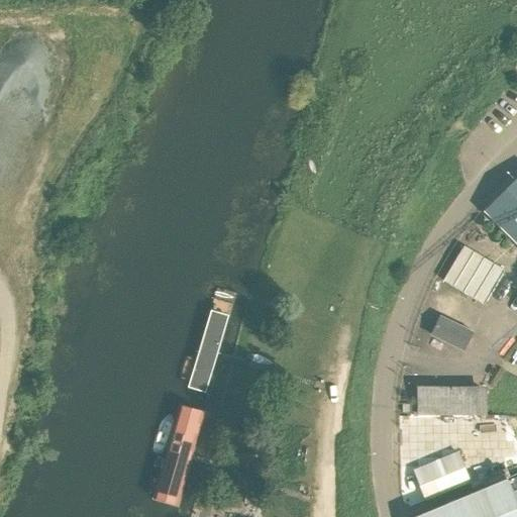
[(516,179),(486,211),(500,225),(516,241),(516,179)]
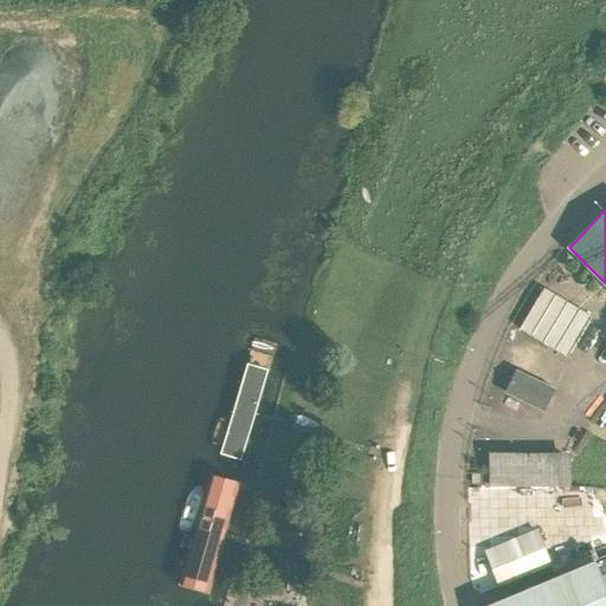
[(543,287),(520,328),(569,355),(592,314),(543,287)]
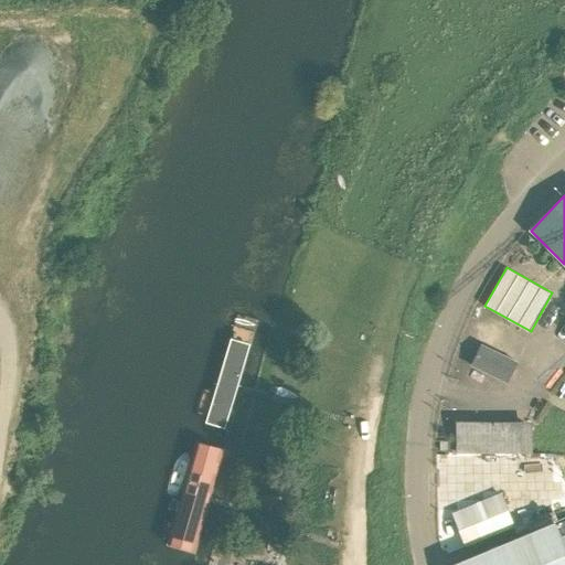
[(224,440),(255,334),(234,329),(203,435),(224,440)]
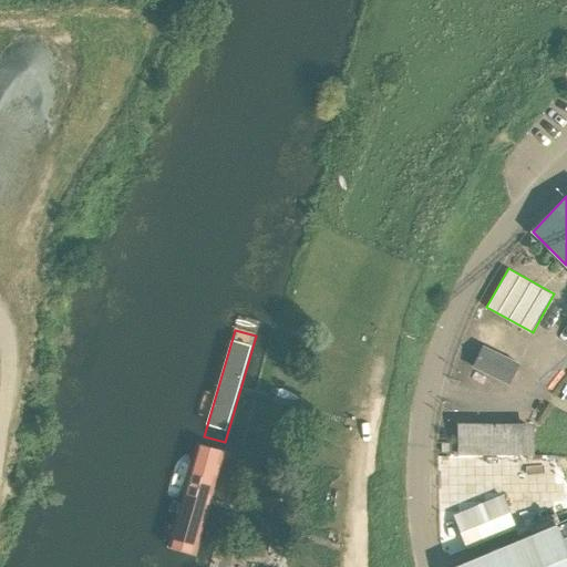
[(517,364),(504,357),(484,348),(474,368),(508,384),(517,364)]
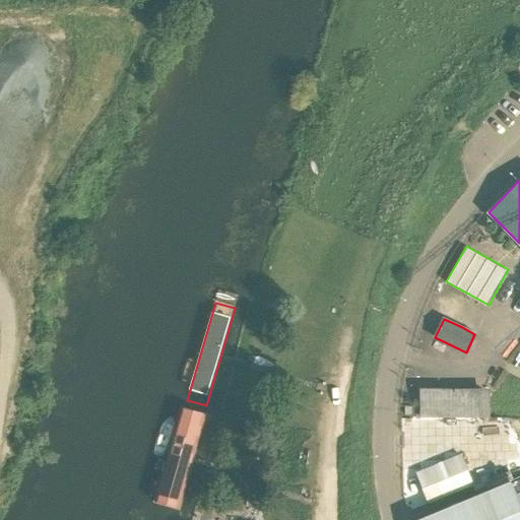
[(491,393),(486,393),(420,393),(420,417),(491,417),(491,393)]
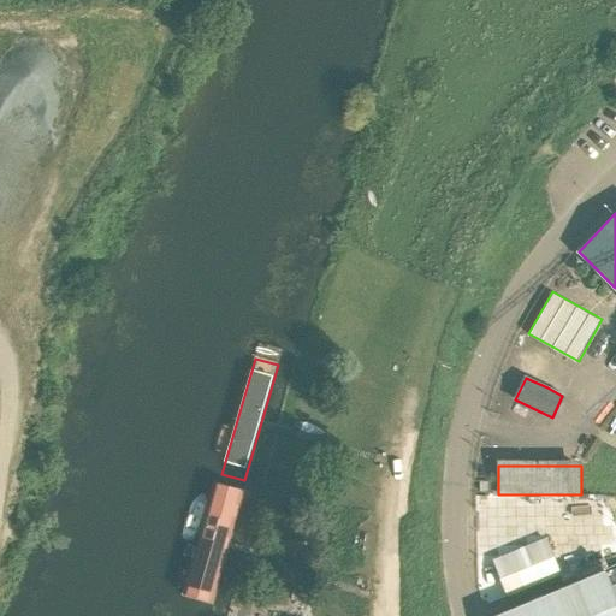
[(213,600),(244,490),(221,483),(189,593),(213,600)]
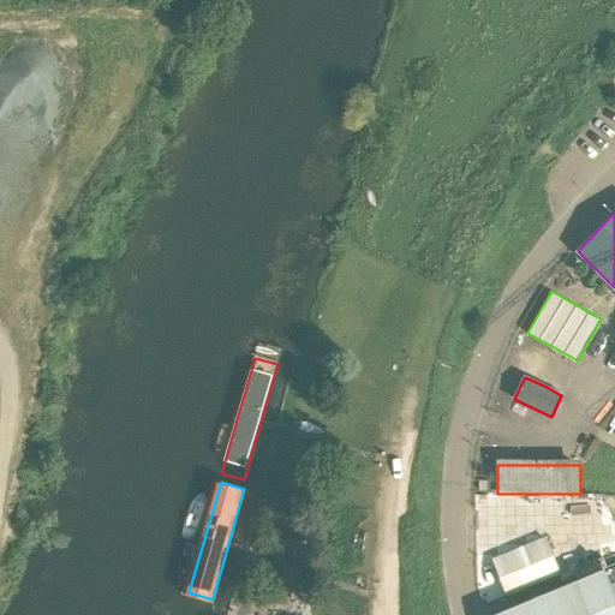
[(543,541),(515,551),(493,560),(507,596),(557,575),(561,574),(547,538),(543,541)]
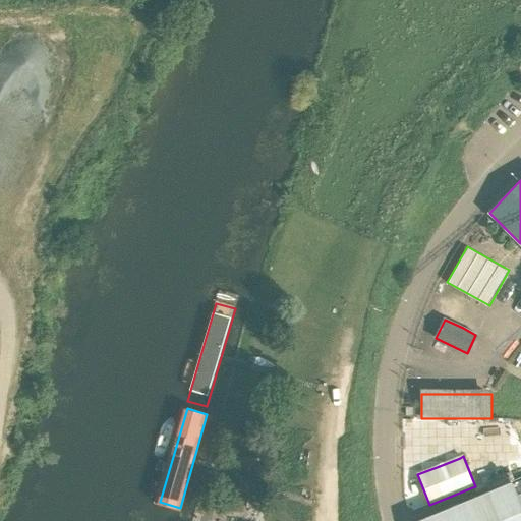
[(520,479),(511,484),(433,516),(421,520),(520,520),(520,508),(515,496),(520,493),(520,479)]
